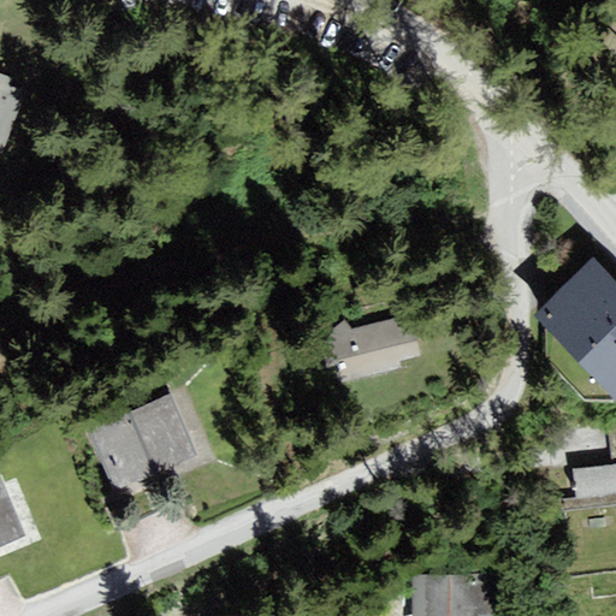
[(28,80),(0,70),(0,149),(5,152),(28,80)]
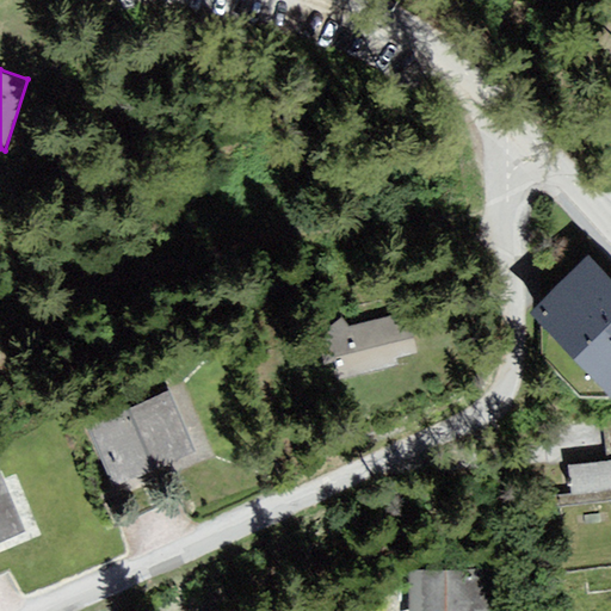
[(610,388),(610,272),(591,250),(532,304),(610,388)]
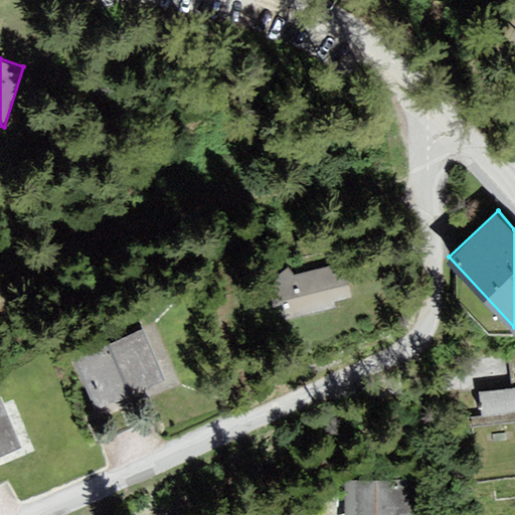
[(352,296),(343,262),(269,281),(275,305),(283,303),(287,318),(335,305),(334,300),(352,296)]
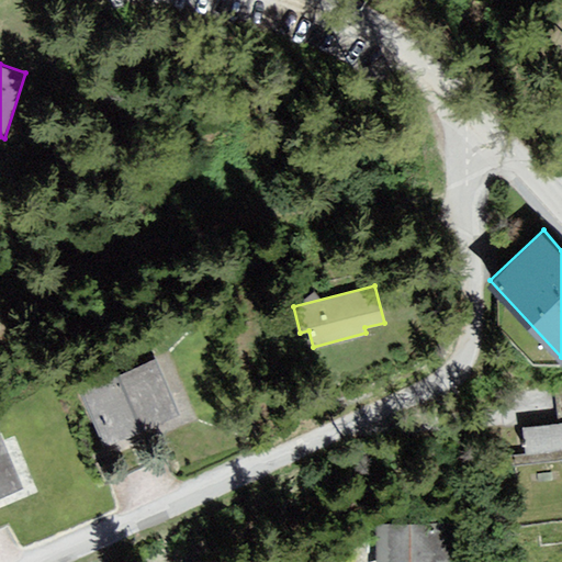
[(156,357),(82,388),(107,444),(179,413),(156,357)]
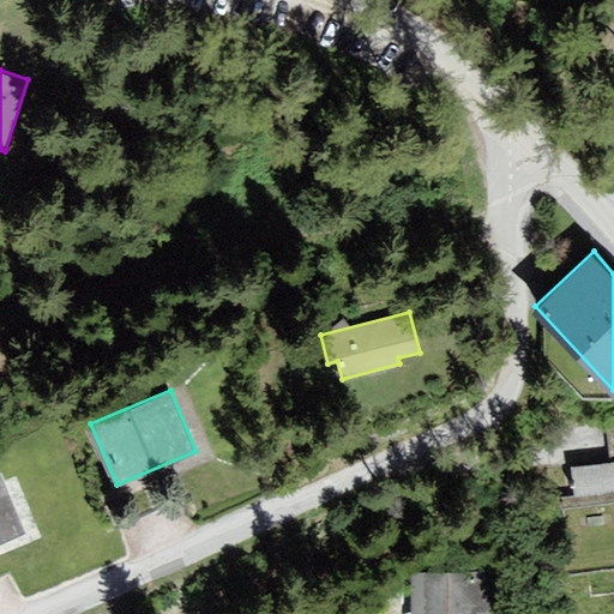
[(613,461),(571,467),(575,495),(613,489),(613,461)]
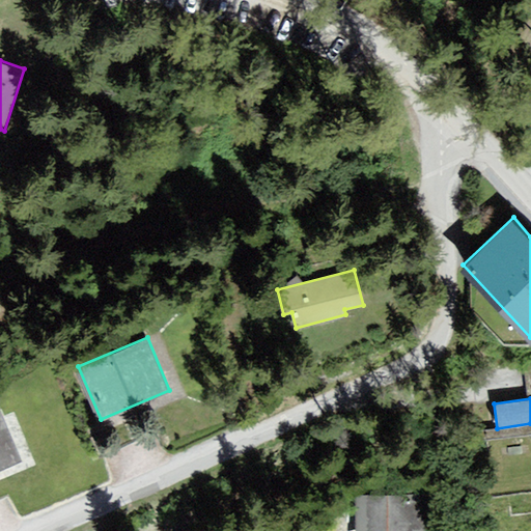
[(0,469),(23,459),(0,406),(0,469)]
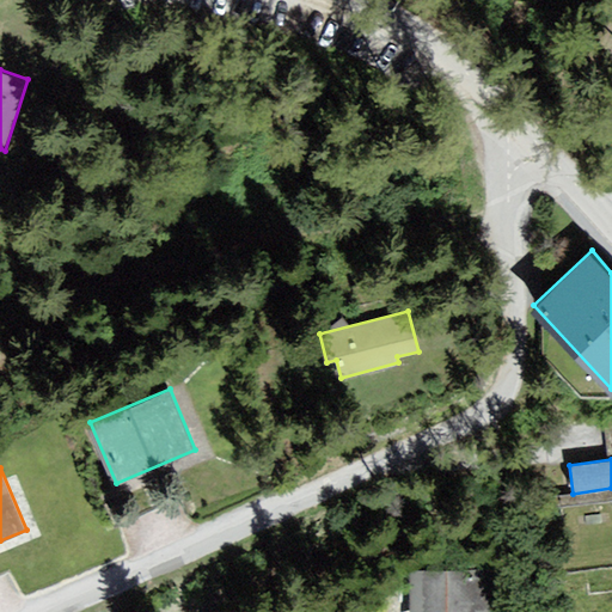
[(485,611),(484,565),(410,569),(411,611),(485,611)]
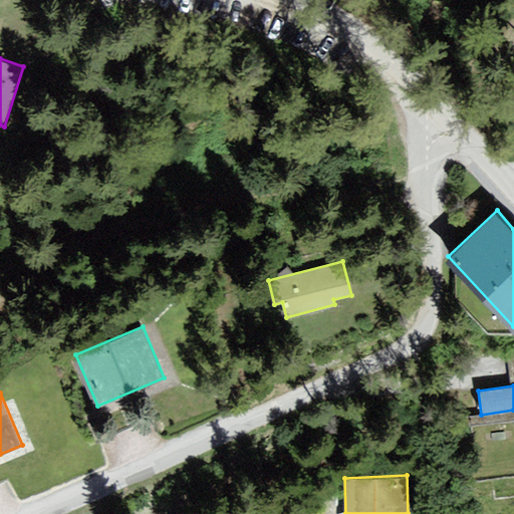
All buildings are outlined.
